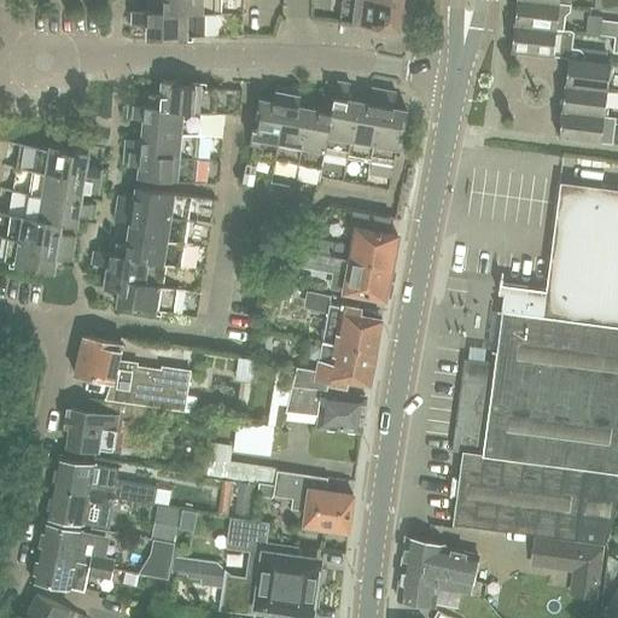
[(243,15),(243,0),(147,0),(147,10),(147,11),(227,12),(227,15),(243,15)]
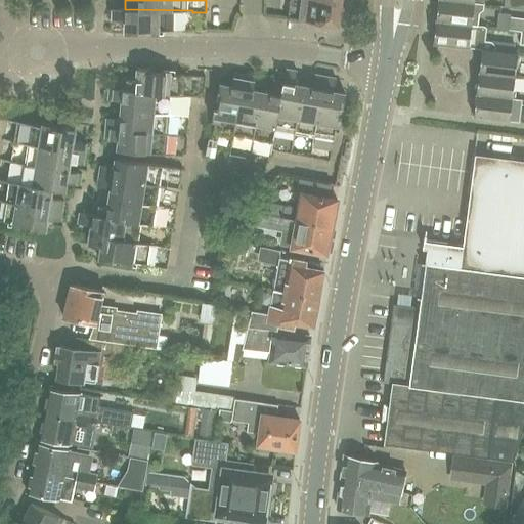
[(339,26),(342,2),(325,0),(307,0),(305,22),(339,26)]
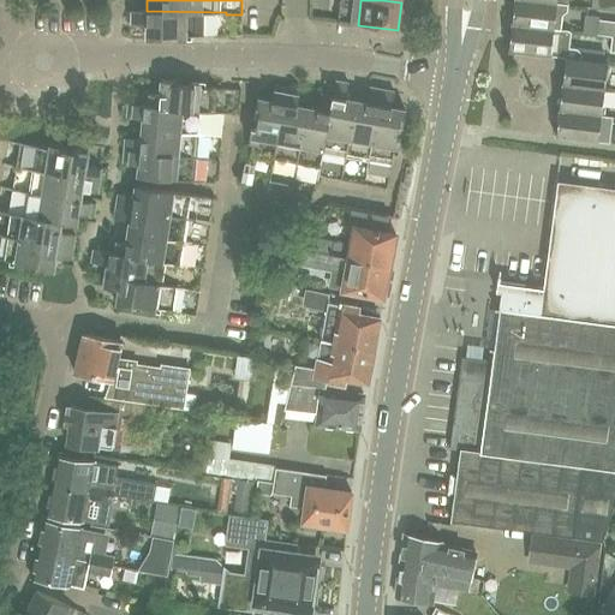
[(567,11),(568,5),(524,0),(513,0),(511,24),(561,31),(561,29),(562,16),(567,11)]
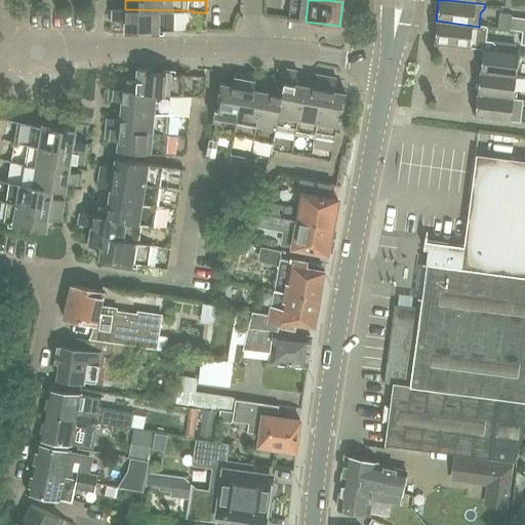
[(524,0),(505,0),(505,6),(524,8),(524,0)]
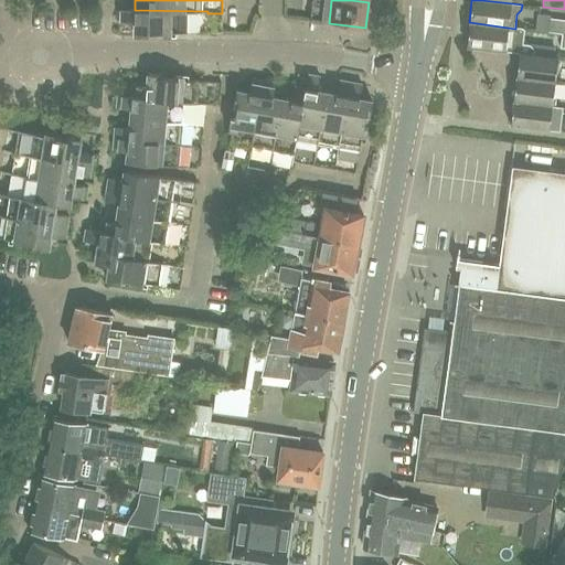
[(523,19),(541,18),(540,7),(522,7),(523,19)]
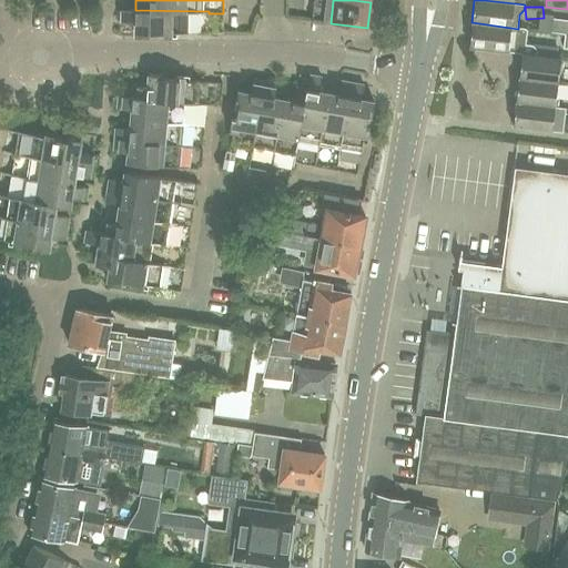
[(223,34),(223,13),(209,13),(209,11),(135,10),(135,9),(121,9),(121,21),(135,21),(135,28),(135,34),(135,36),(149,36),(149,32),(223,34)]
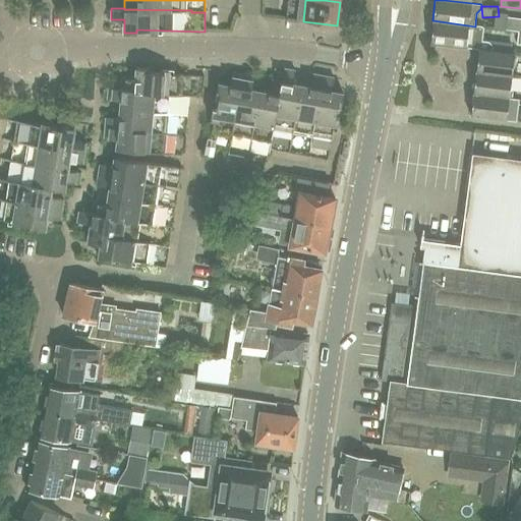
[(518,32),(520,32),(520,18),(519,19),(508,17),(506,30),(518,31),(518,32)]
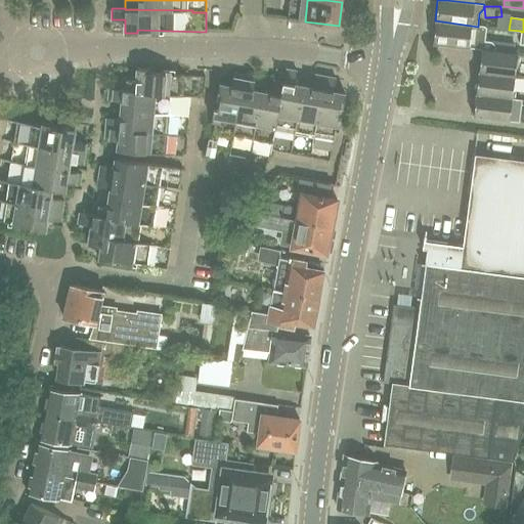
[(485,26),(478,25),(478,27),(435,20),(433,43),(478,49),(481,49),(494,51),(495,45),(491,41),(484,41),(485,26)]
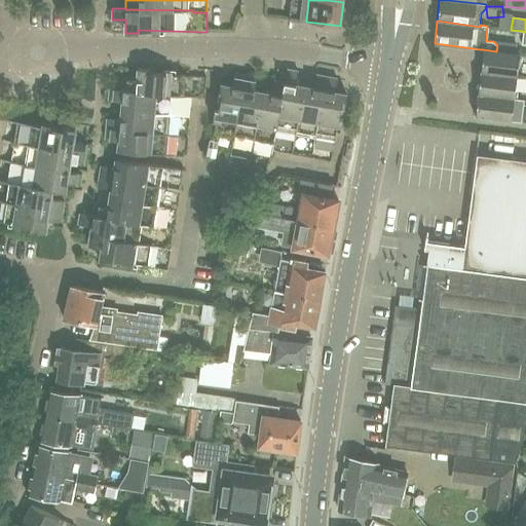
[(519,53),(496,51),(483,49),(481,73),(517,77),(519,53)]
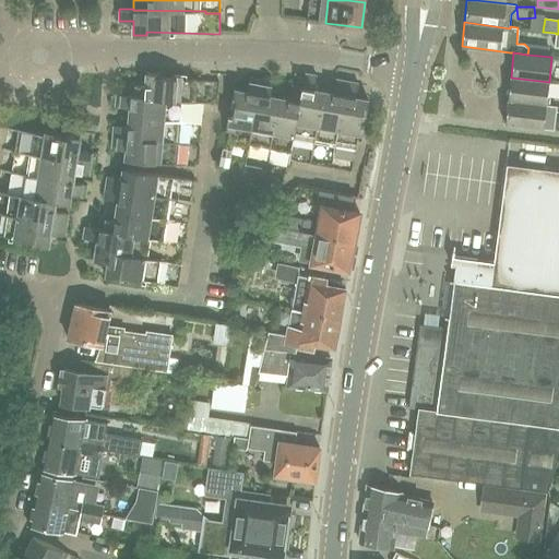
[(217,104),(219,82),(201,81),(161,78),(161,73),(146,72),(146,78),(145,85),(132,84),(131,95),(131,96),(203,102),(203,103),(217,104)]
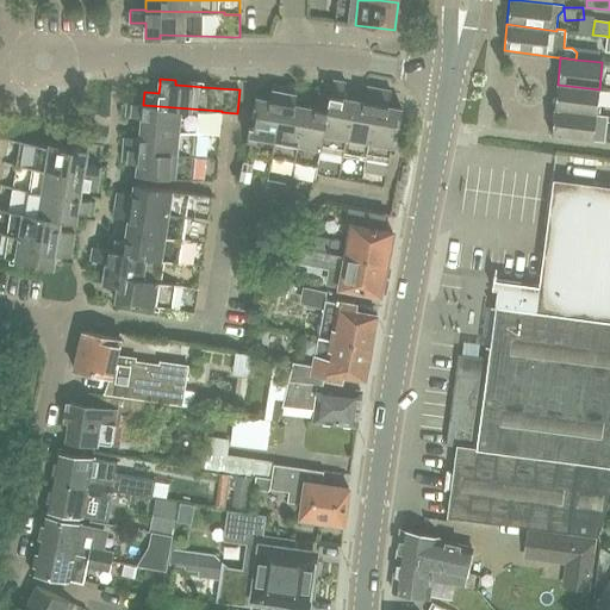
[(338,178),(354,100),(342,98),(346,83),(332,81),(330,97),(331,97),(316,174),(317,174),(338,178)]
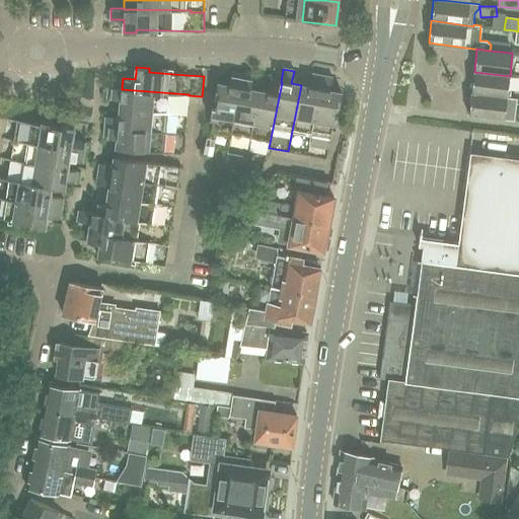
[(228,153),(243,74),(232,72),(232,75),(230,85),(218,82),(216,95),(219,96),(209,149),(228,153)]
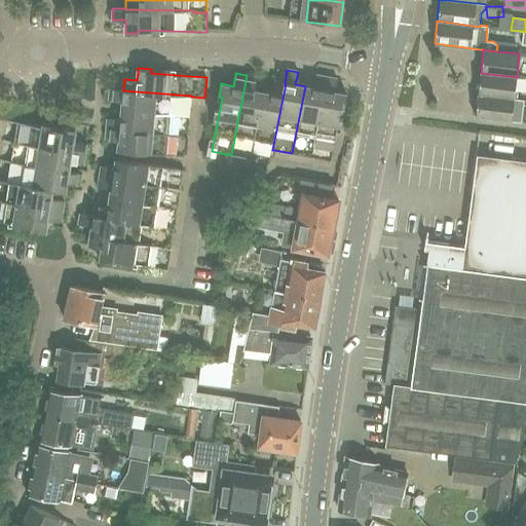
[(514,99),(517,77),(481,73),(478,95),(514,99)]
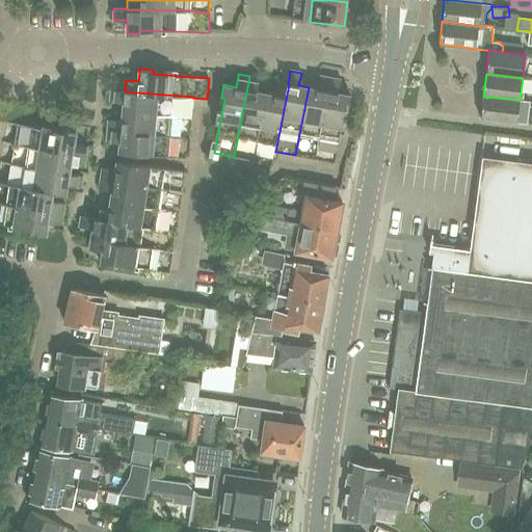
[(254,160),(266,92),(258,91),(260,78),(249,76),(234,157),(254,160)]
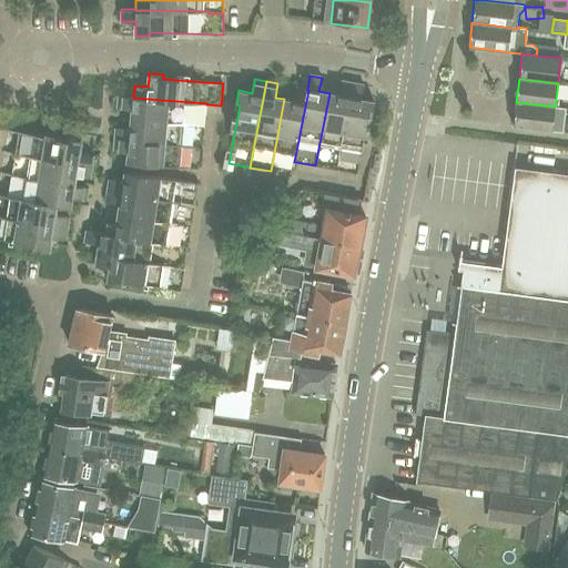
[(336,170),(353,83),(341,81),(338,95),(330,93),(315,165),(336,170)]
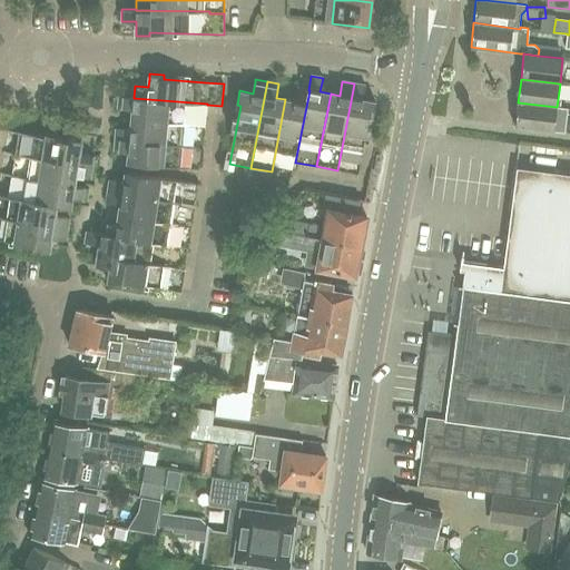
[(360,175),(370,116),(374,116),(376,102),(362,100),(365,86),(354,84),(337,170),(360,175)]
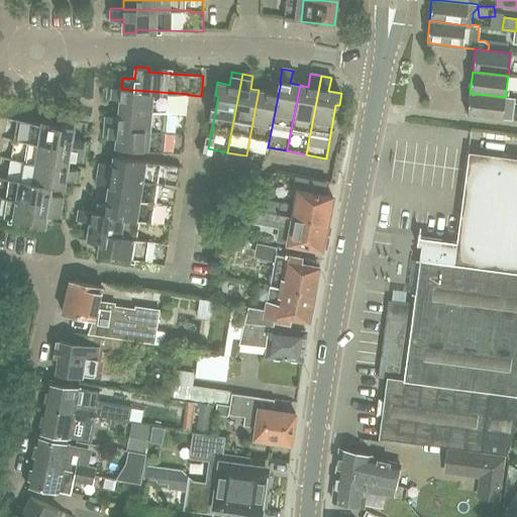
[(268,147),(281,82),(280,82),(270,80),(268,92),(259,90),(246,156),(267,160),(269,147),(268,147)]
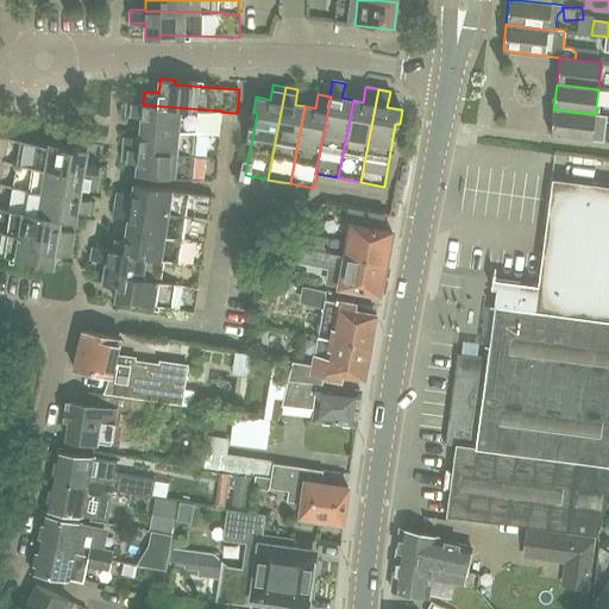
[(219,135),(221,112),(221,111),(143,105),(143,104),(127,102),(126,115),(127,115),(142,117),(140,127),(219,135)]
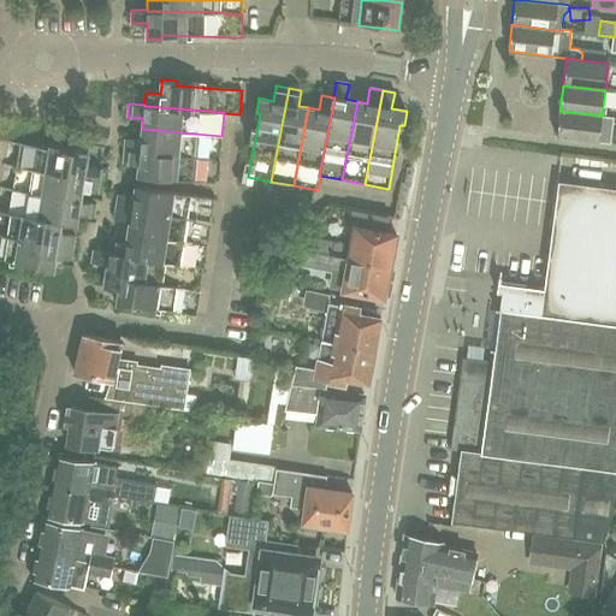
[(611,128),(612,118),(602,117),(602,116),(560,111),(556,137),(598,142),(600,126),(611,128)]
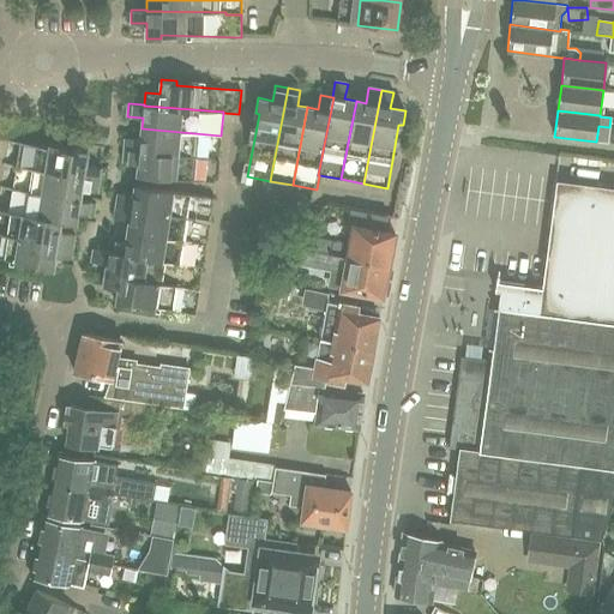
[(220,158),(221,136),(142,128),(142,139),(126,138),(125,150),(220,158)]
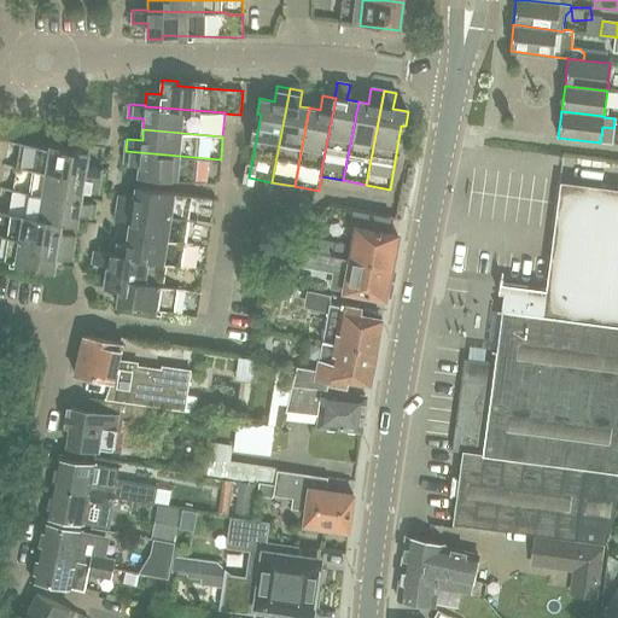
[(86,165),(88,151),(74,149),(73,152),(12,143),(10,143),(5,165),(99,181),(101,168),(97,167),(86,165)]
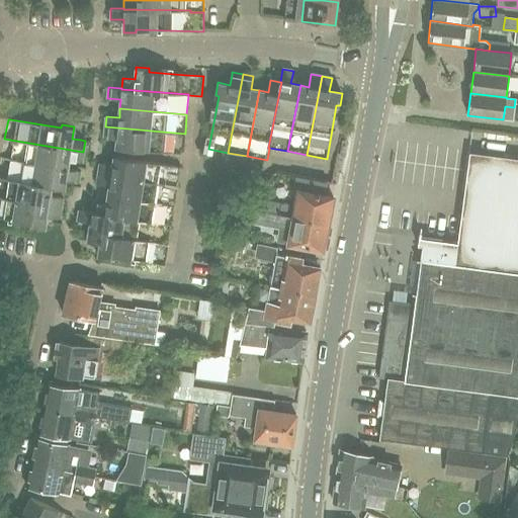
[(183,154),(185,134),(105,126),(104,138),(105,138),(117,139),(116,148),(183,154)]
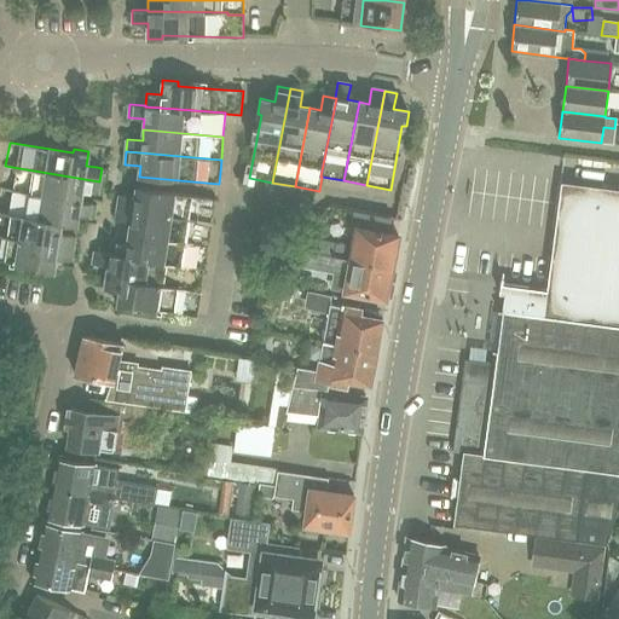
[(98,194),(99,181),(5,166),(1,189),(81,201),(82,191),(98,194)]
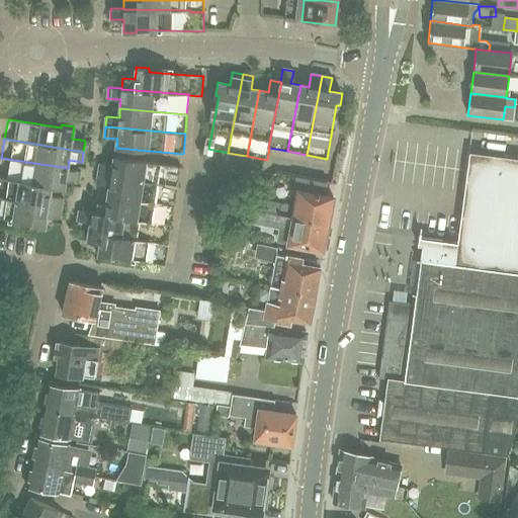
[(517,166),(473,159),(475,154),(473,154),(459,239),(422,233),(423,228),(421,228),(420,241),(424,241),(415,305),(390,301),(379,379),(389,380),(385,401),(379,400),(377,417),(383,418),(380,439),(507,455),(517,422),(517,166)]
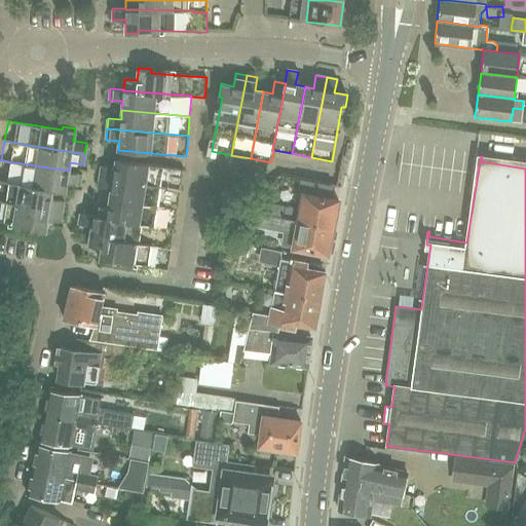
[(180,189),(184,170),(116,158),(114,168),(102,166),(100,177),(180,189)]
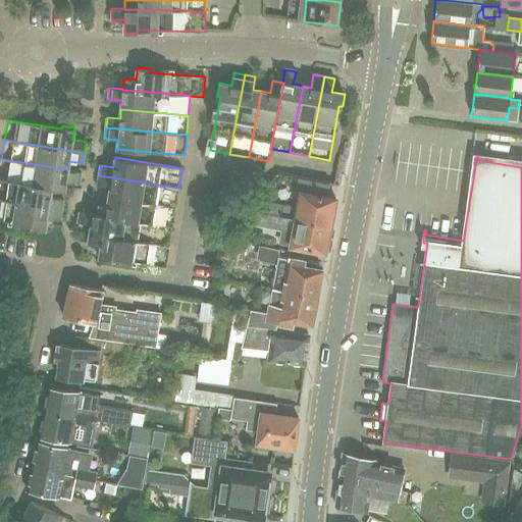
[(79,183),(81,171),(68,169),(1,159),(0,166),(0,178),(52,188),(51,188),(64,191),(66,180),(76,183),(79,183)]
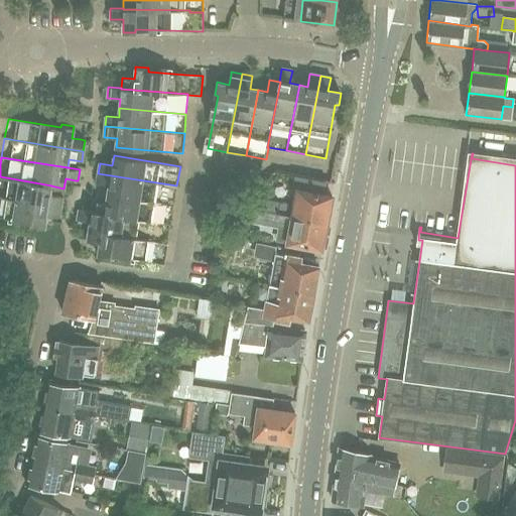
[(173,205),(176,185),(98,173),(96,183),(109,185),(107,195),(173,205)]
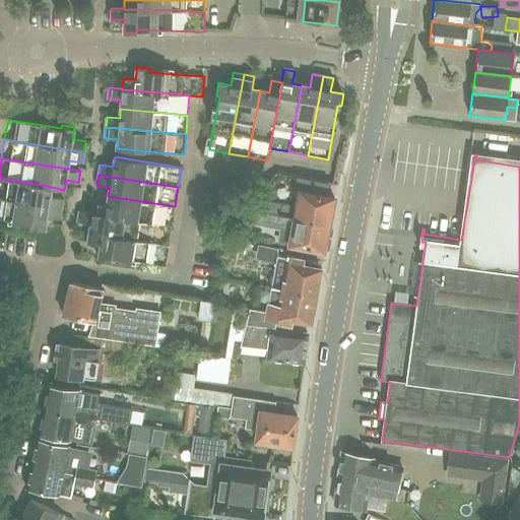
[(63,198),(50,196),(51,187),(52,187),(0,178),(0,198),(61,209),(63,198)]
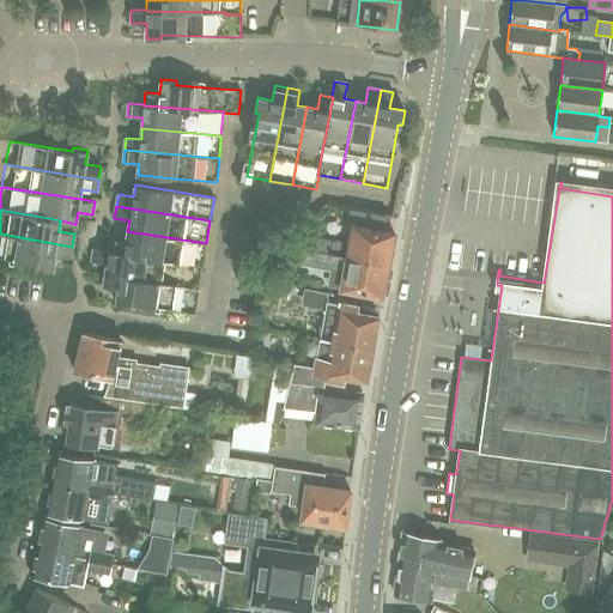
[(333,240),(331,254),(389,265),(395,232),(353,225),(349,249),(344,243),(344,242),(333,240)]
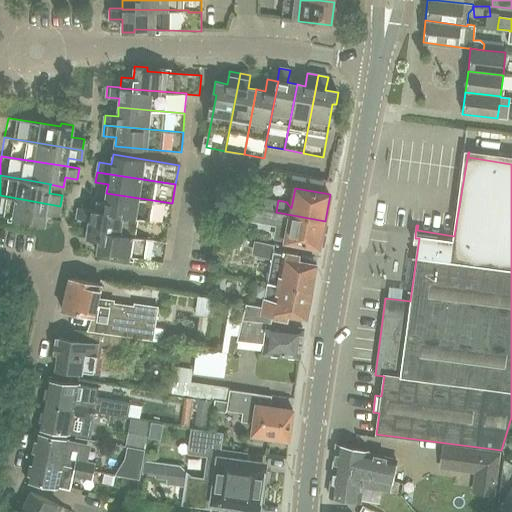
[(169,223),(172,203),(106,193),(105,202),(92,200),(92,203),(91,209),(91,210),(156,220),(156,221),(169,223)]
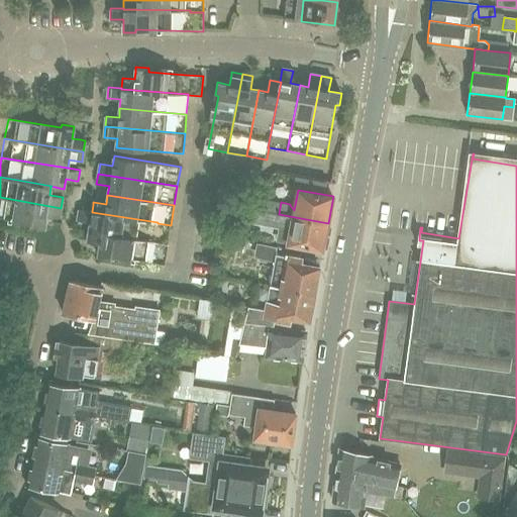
[(59,218),(61,208),(0,197),(0,217),(32,223),(31,226),(44,228),(46,216),(59,218)]
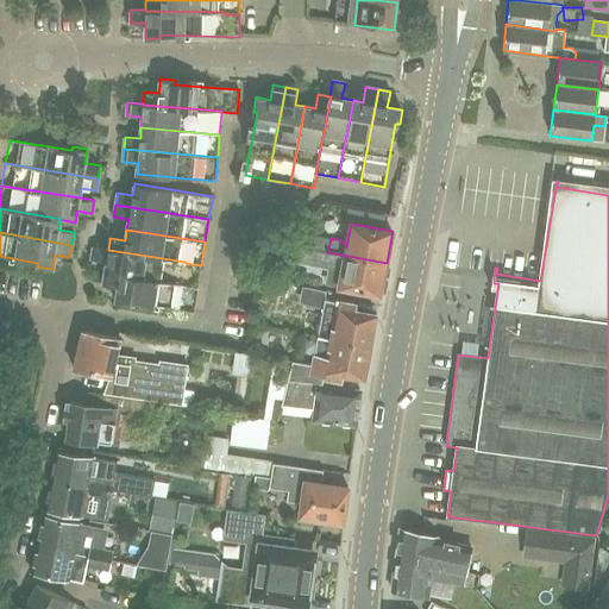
[(198,287),(201,265),(186,263),(186,262),(108,250),(108,249),(101,248),(93,246),(90,261),(106,263),(106,268),(105,272),(182,284),(183,284),(198,287)]
